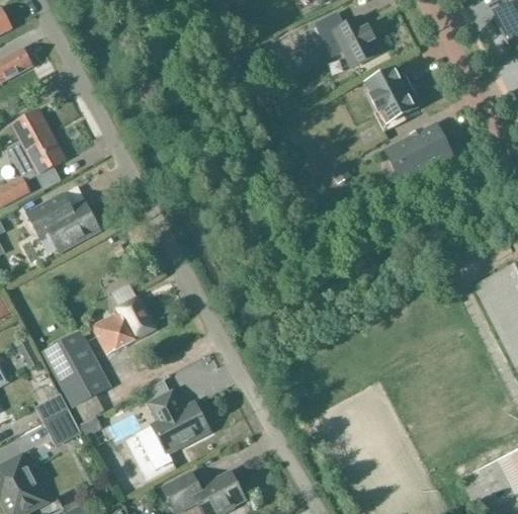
[(213,0),(219,8),(231,2),(230,0),(213,0)]
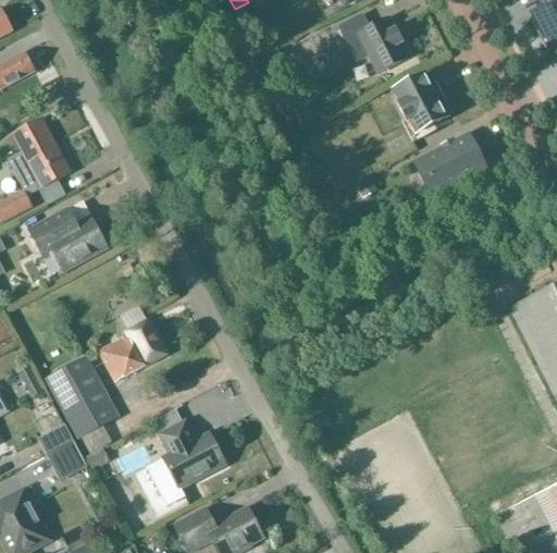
[(532,16),(524,3),(523,4),(545,47),(546,46),(545,42),(556,35),(556,0),(547,0),(548,2),(546,3),(548,8),(532,16)]
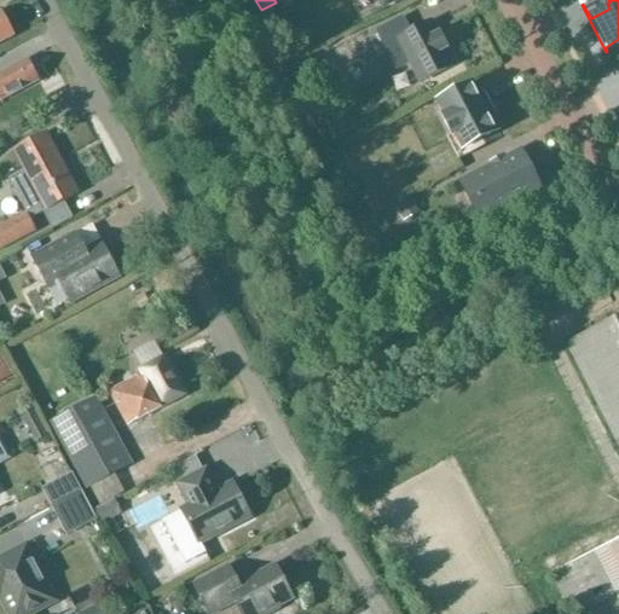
[(0,40),(15,33),(1,9),(0,9),(0,40)]
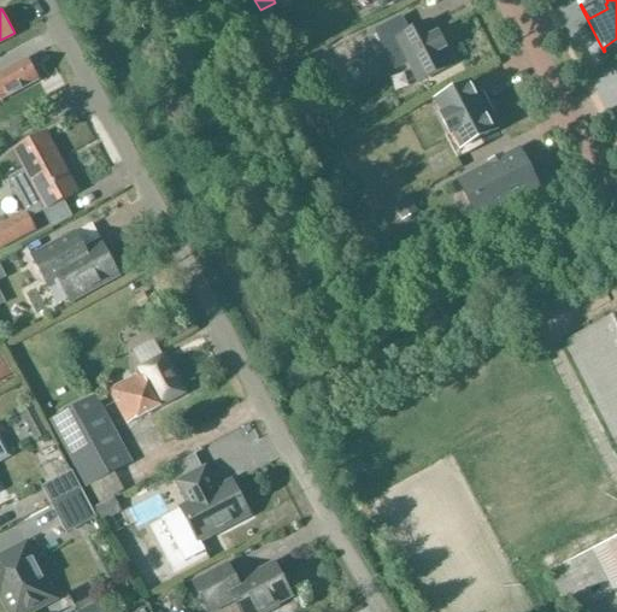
[(410,29),(403,13),(376,28),(395,66),(409,59),(419,80),(453,62),(445,47),(447,46),(439,30),(436,30),(430,18),(410,29)]
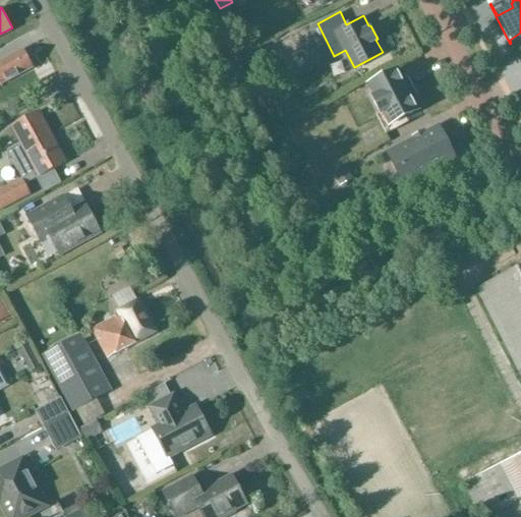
[(270,46),(259,52),(265,61),(276,56),(270,46)]
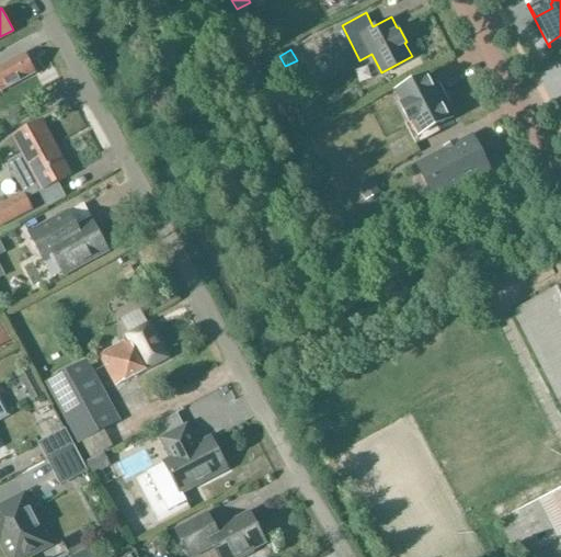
[(0,89),(35,71),(24,52),(0,64),(0,89)]
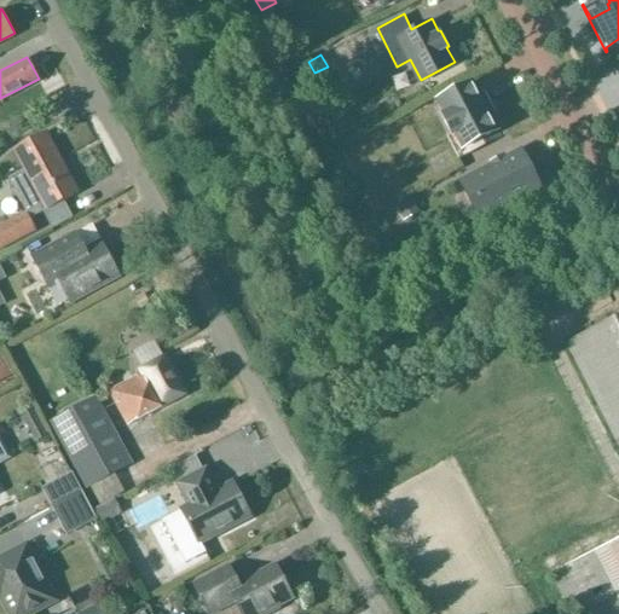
[(473,81),(439,98),(464,146),(497,129),(487,110),(492,108),(485,93),(480,96),(473,81)]
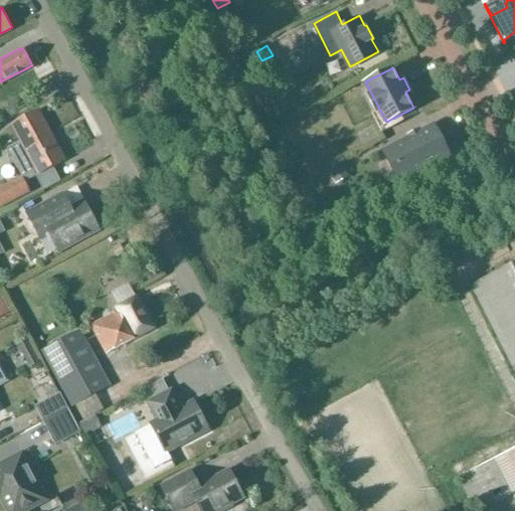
[(19,172),(0,182),(0,204),(30,189),(25,179),(65,158),(39,109),(12,123),(20,137),(18,139),(16,137),(4,144),(19,172)]
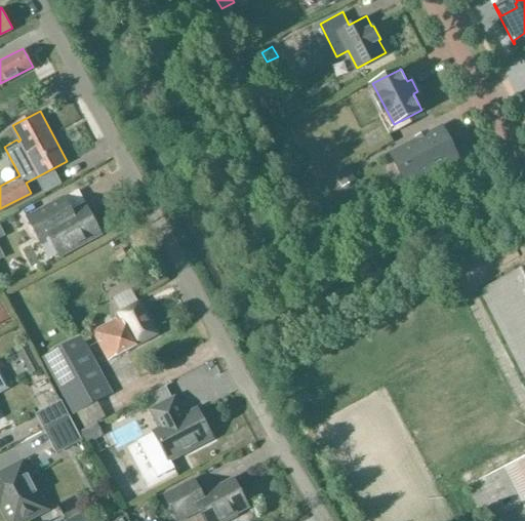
[(430,133),(428,130),(417,136),(418,139),(393,153),(407,181),(456,155),(452,147),(453,144),(450,137),(447,136),(442,127),(430,133)]
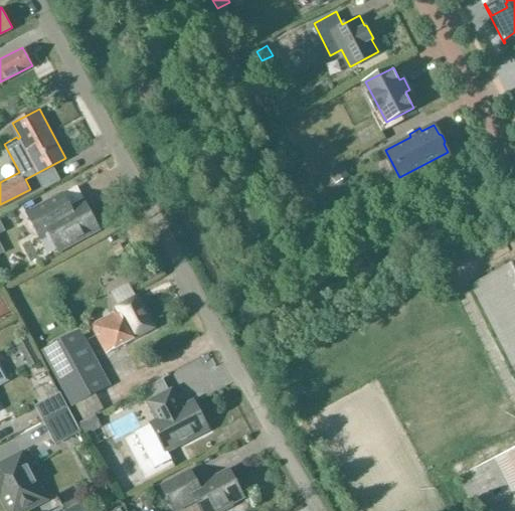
[(71,207),(62,191),(26,211),(41,237),(49,232),(58,248),(99,227),(84,200),(71,207)]
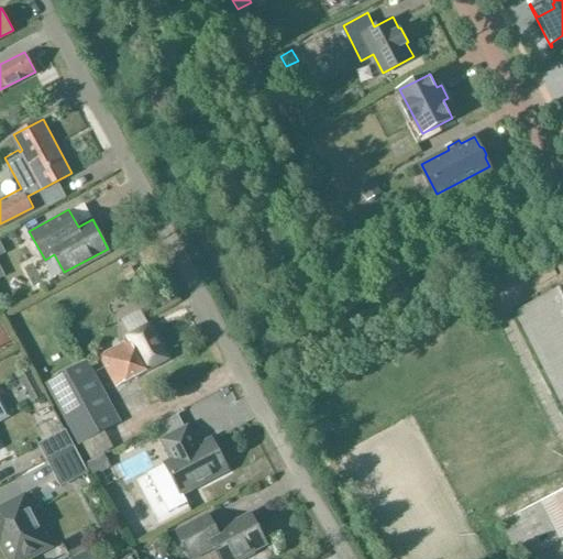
[(562,405),(562,285),(515,310),(562,405)]
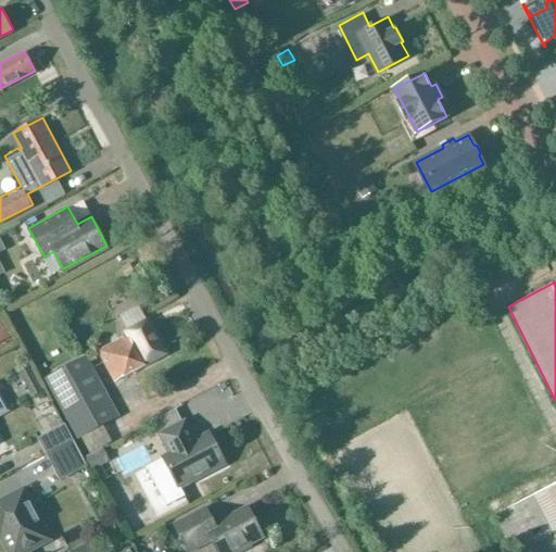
[(115,380),(166,352),(148,318),(128,329),(130,333),(99,350),(115,380)]
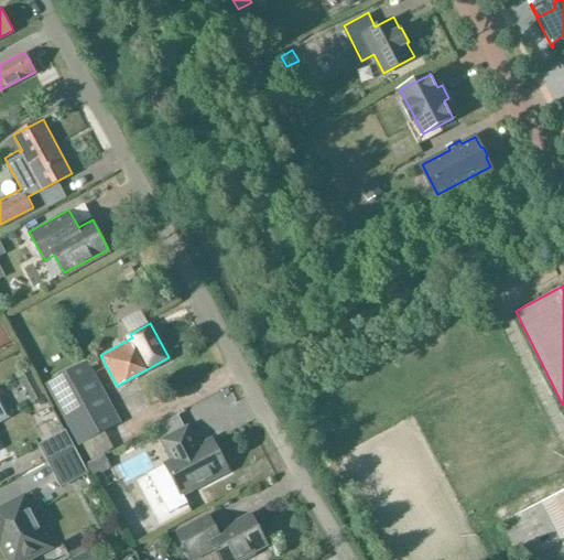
[(83,444),(125,422),(91,362),(51,384),(83,444)]
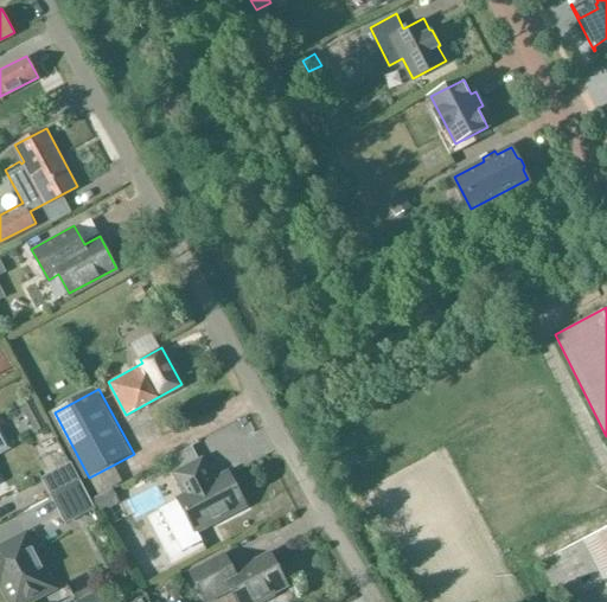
[(31,398),(20,404),(34,430),(45,424),(31,398)]
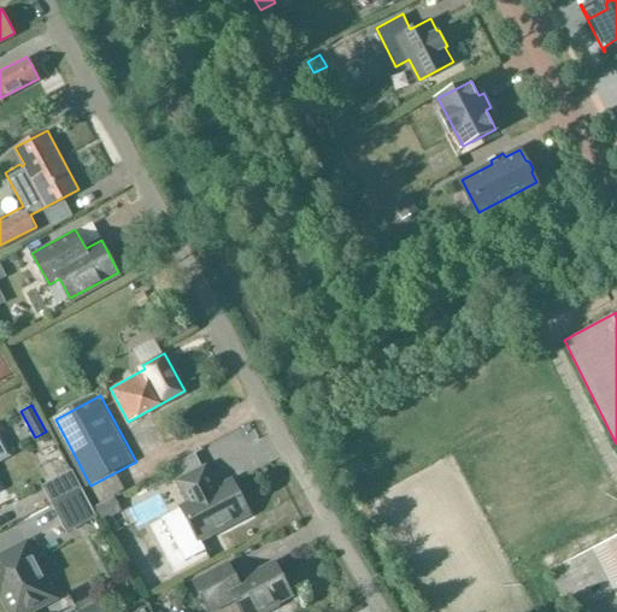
[(182,506),(199,537),(248,511),(233,480),(215,488),(211,481),(215,480),(206,464),(203,465),(195,452),(170,465),(177,478),(176,480),(188,502),(182,506)]
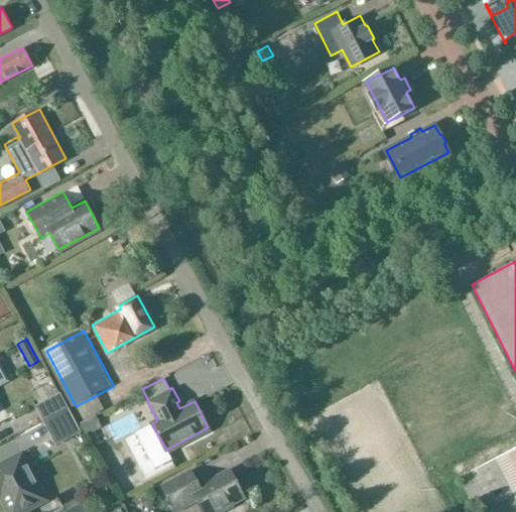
[(60,392),(35,405),(42,418),(68,405),(60,392)]
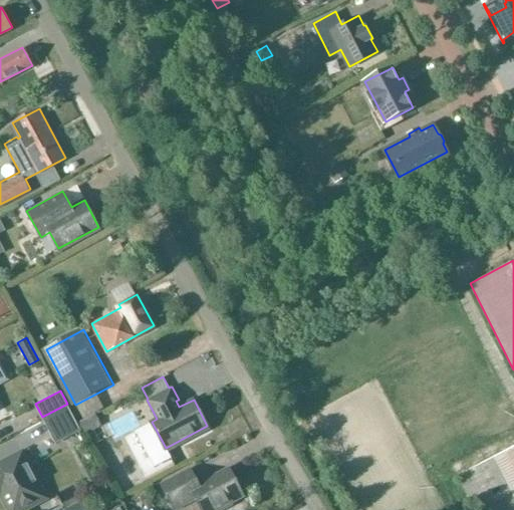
[(42,417),(55,443),(80,429),(67,404),(42,417)]
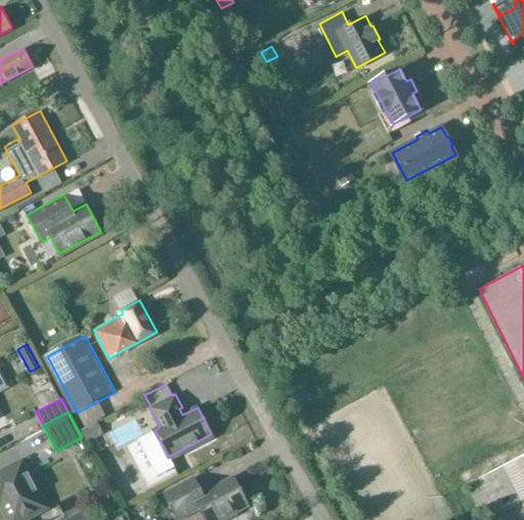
[(523,519),(523,453),(467,483),(484,519),(523,519)]
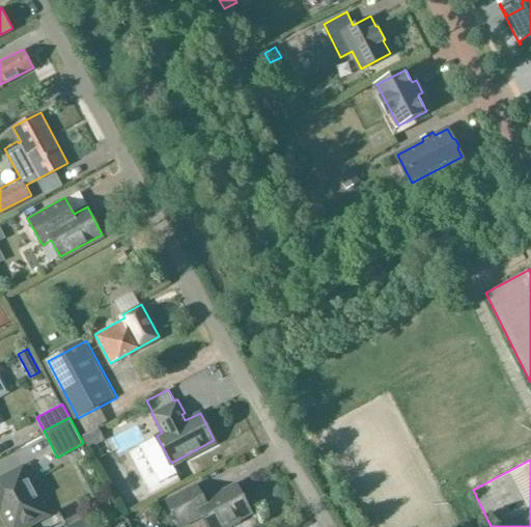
[(23,466),(0,477),(0,508),(9,526),(21,526),(48,514),(23,466)]
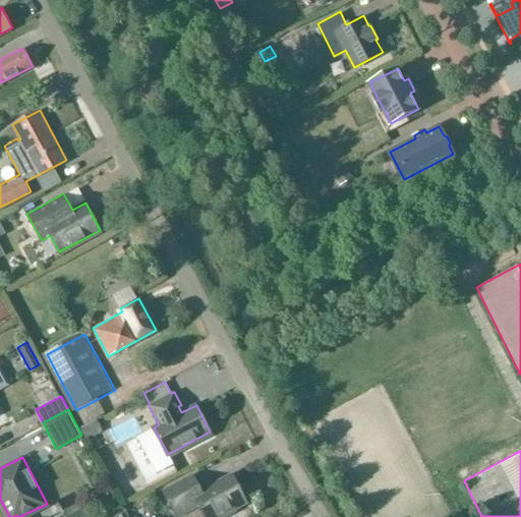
[(192,473),(164,489),(177,515),(198,504),(205,516),(221,516),(235,510),(234,509),(247,502),(231,472),(211,483),(210,482),(199,487),(192,473)]
